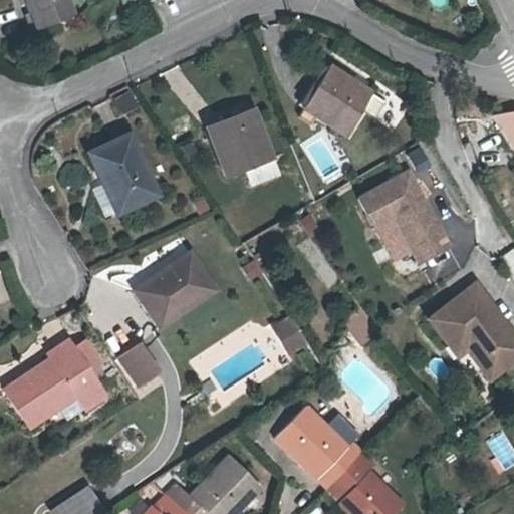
[(25,0),(39,33),(74,20),(66,0),(25,0)]
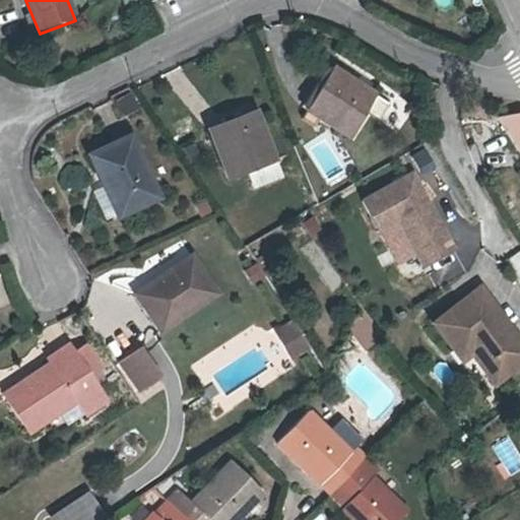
[(323,63),(299,104),(341,129),(356,104),(369,112),(378,95),(323,63)]
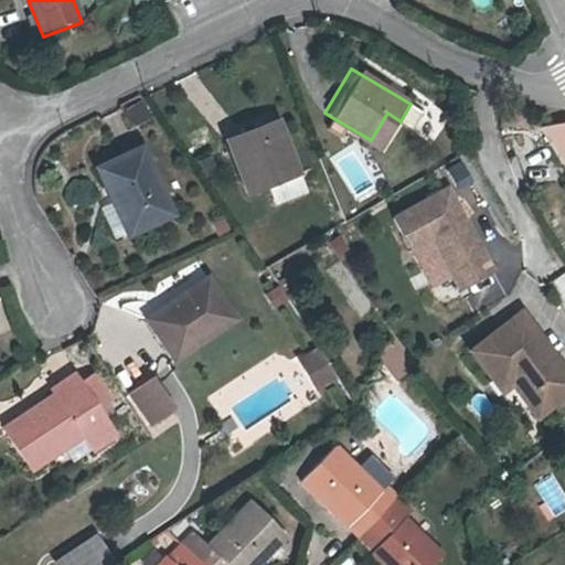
[(280,127),(231,147),(251,196),(300,178),(280,127)]
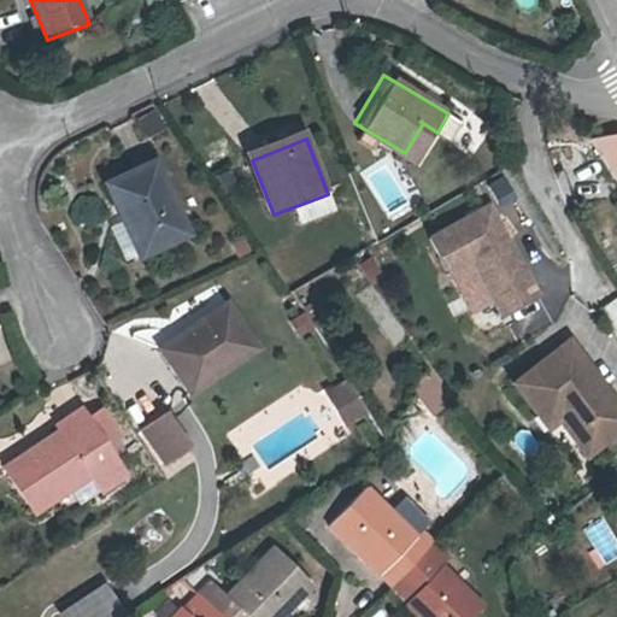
[(616,147),(607,145),(593,147),(616,184),(616,147)]
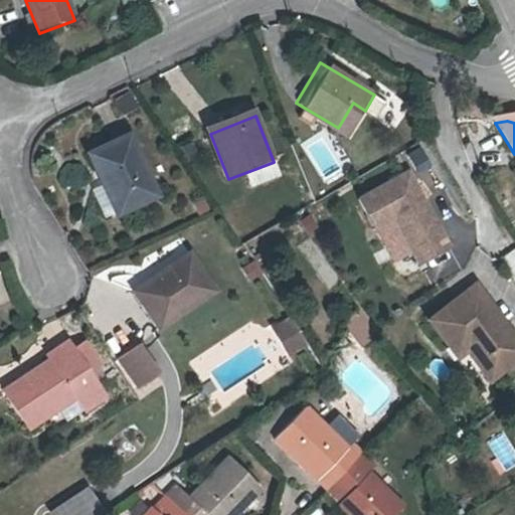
[(129,137),(91,155),(119,215),(158,197),(129,137)]
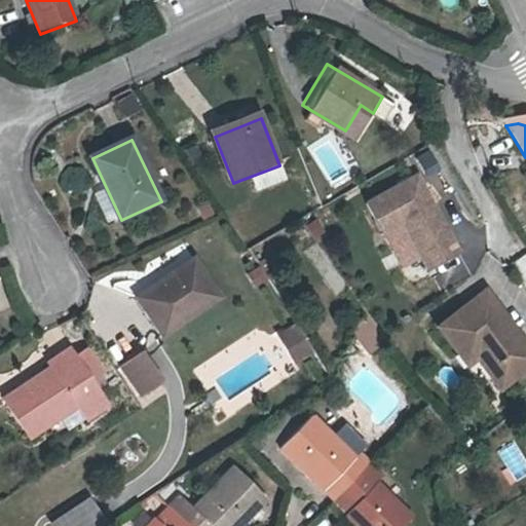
[(418,177),(369,205),(386,236),(406,225),(430,269),(461,251),(418,177)]
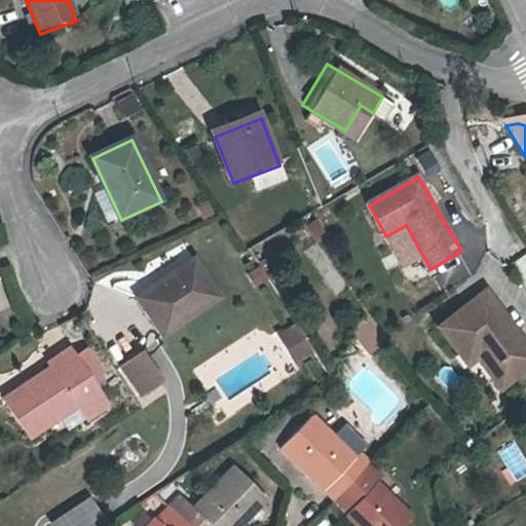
[(525,254),(516,259),(525,282),(525,254)]
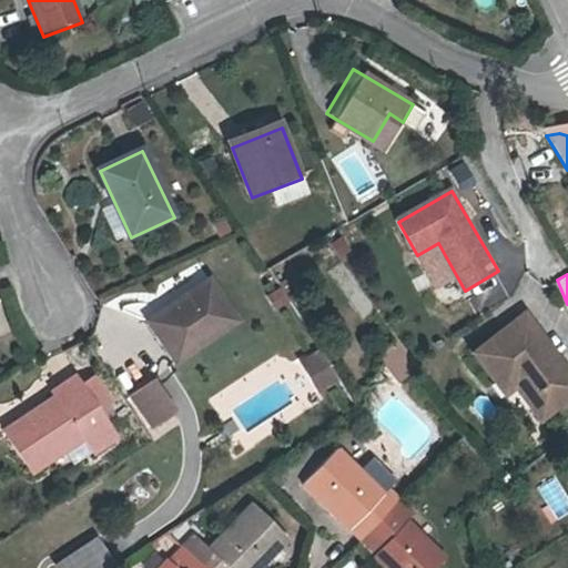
[(211,284),(151,325),(181,365),(239,322),(211,284)]
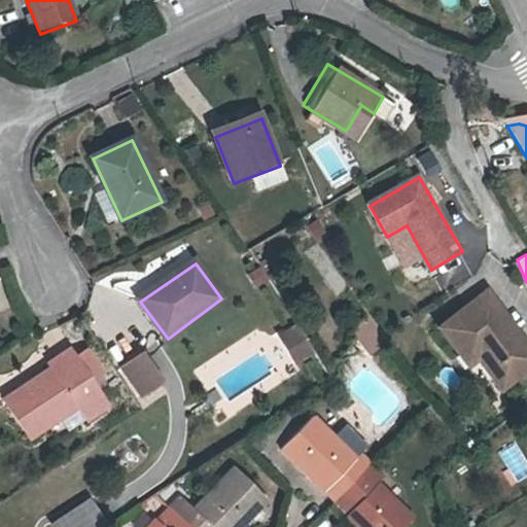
[(526,335),(490,288),(443,325),(463,352),(473,343),(483,355),(506,385),(526,367),(526,335)]
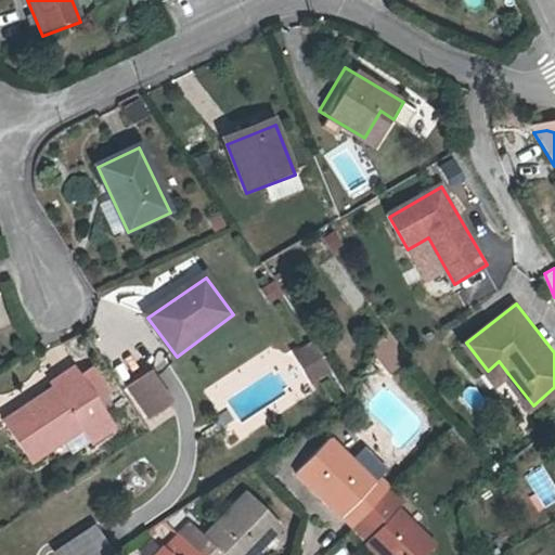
[(387,372),(407,357),(391,337),(390,338),(375,350),(372,352),(387,372)]
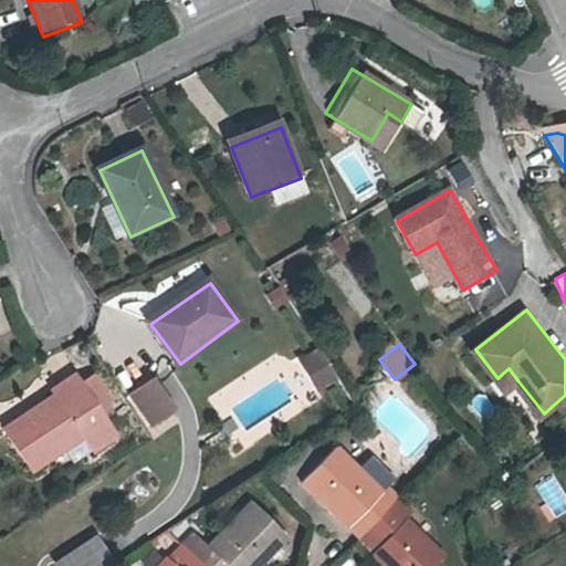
[(318,391),(338,379),(320,346),(299,357),(318,391)]
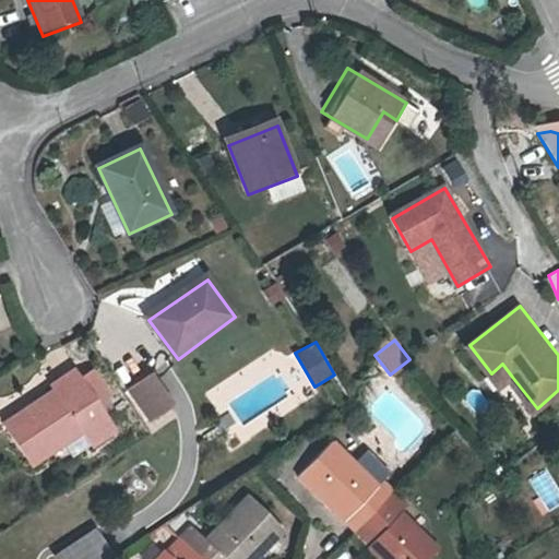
[(412,363),(409,359),(390,375),(392,378),(412,363)]
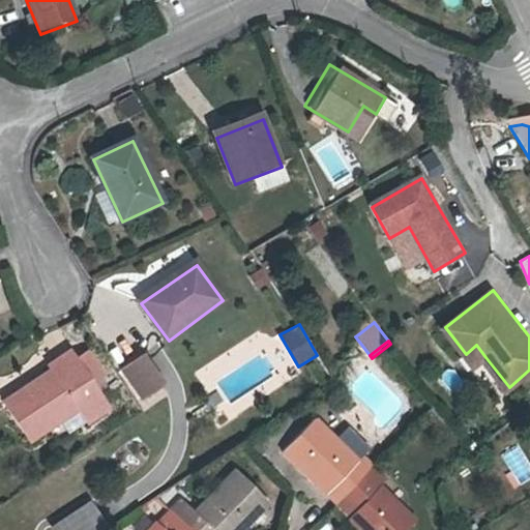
[(476,345),(466,354),(475,365),(486,357),(476,345)]
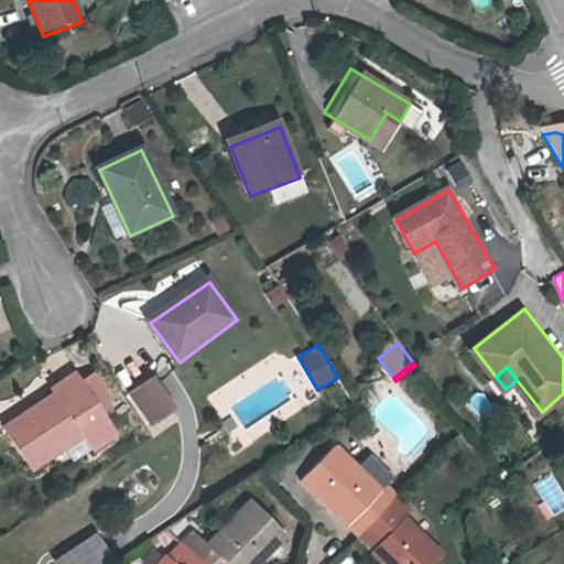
[(292,369),(275,381),(294,407),(311,393),(292,369)]
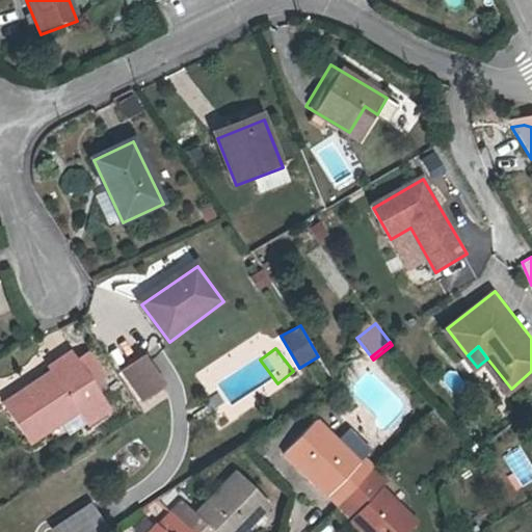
[(55,372),(7,407),(34,446),(82,411),(92,426),(112,413),(94,386),(79,364),(73,355),(53,368),(55,372)]
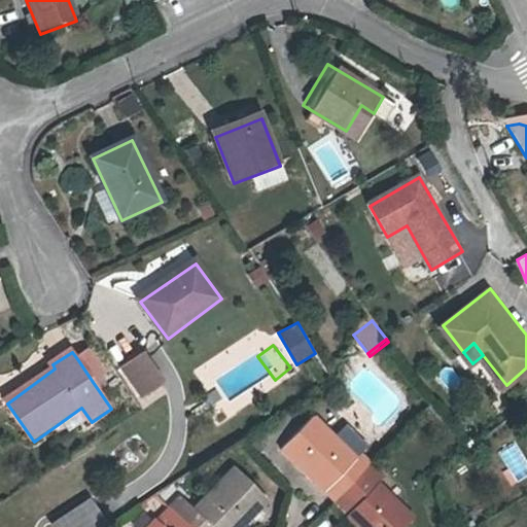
[(78,360),(93,382),(104,374),(90,353),(78,360)]
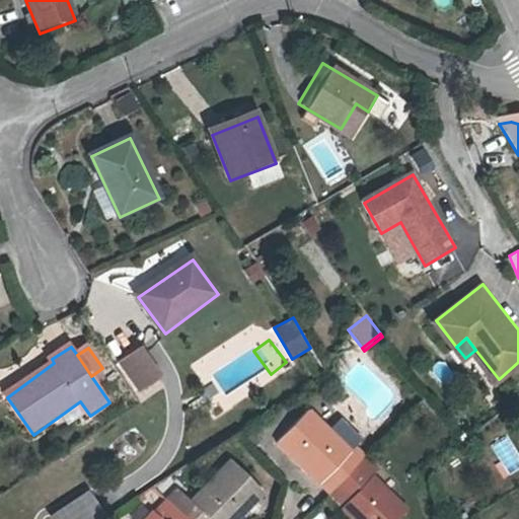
[(142,354),(127,364),(146,391),(160,380),(142,354)]
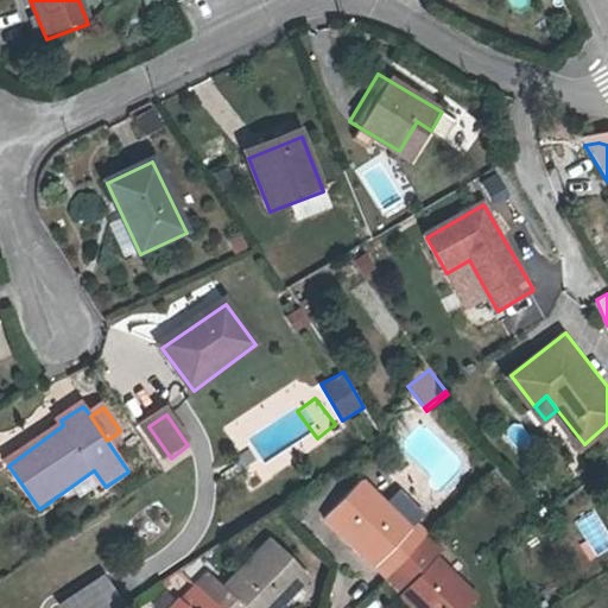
[(401,562),(428,533),(416,520),(423,513),(398,489),(384,502),(365,482),(361,480),(325,515),(387,578),(401,562)]
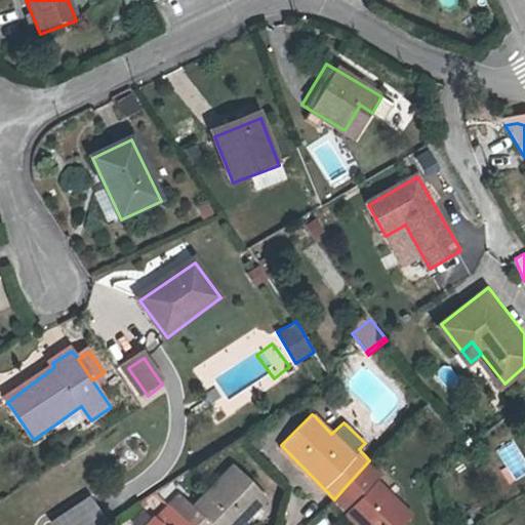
[(347,485),(334,499),(347,511),(345,514),(355,524),(401,524),(412,514),(377,480),(384,474),(369,460),(347,485)]
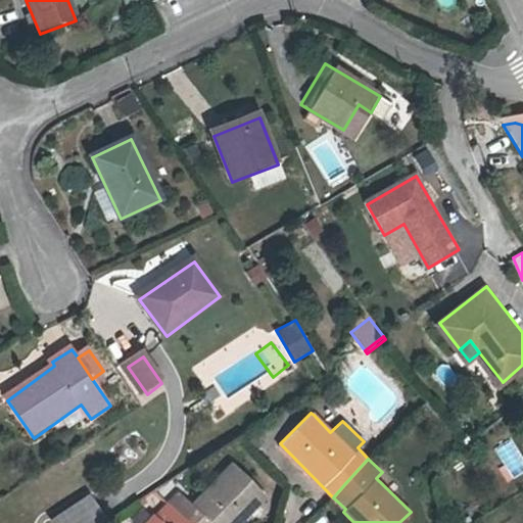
[(172,500),(194,522),(236,522),(268,491),(237,461),(196,502),(184,489),(172,500)]
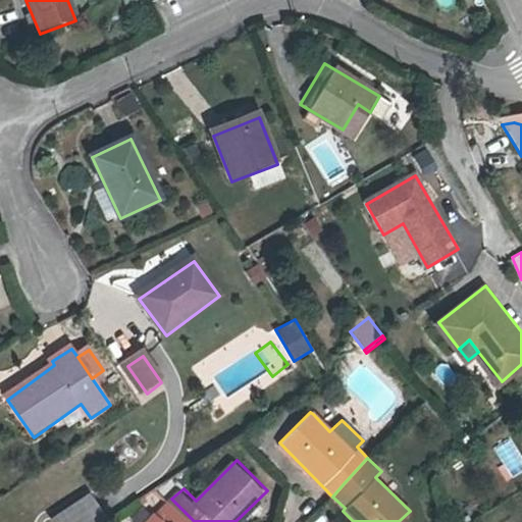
[(48,518),(50,521),(95,521),(105,516),(88,490),(48,518)]
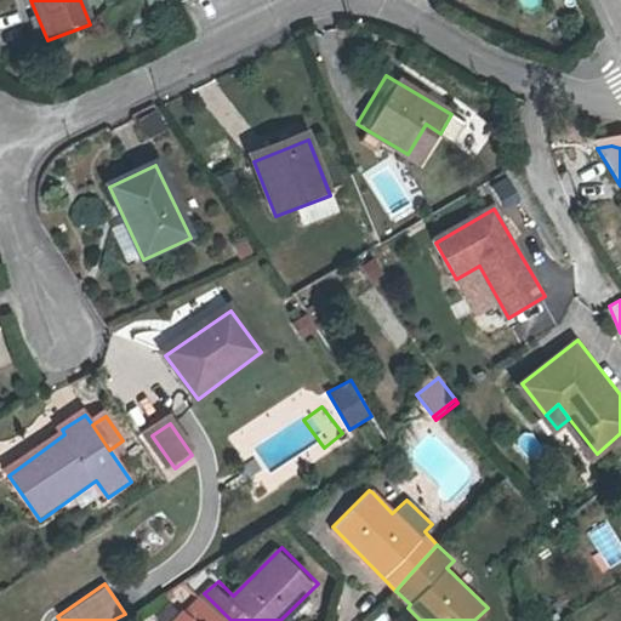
[(231,620),(204,593),(191,608),(187,605),(171,620),(231,620)]
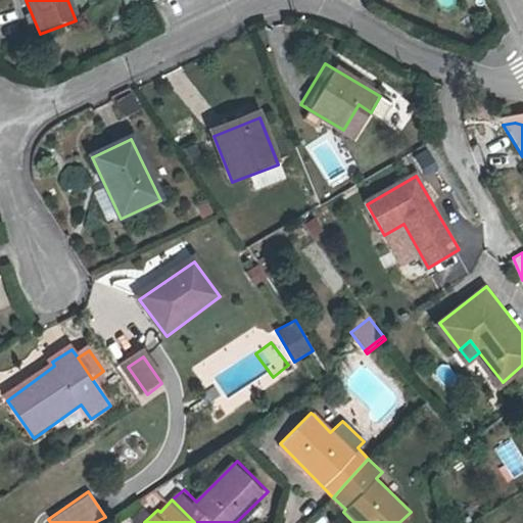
All buildings are outlined.
